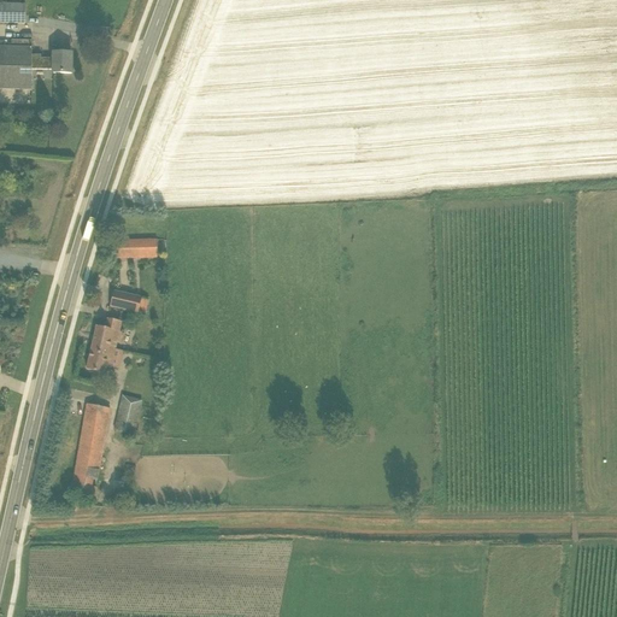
[(0,23),(25,24),(25,5),(0,4),(0,23)]
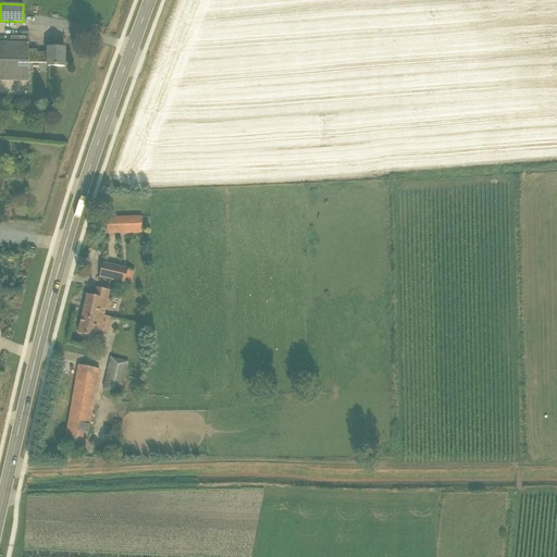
[(0,42),(0,81),(28,82),(28,63),(29,50),(29,37),(11,36),(11,42),(0,42)]
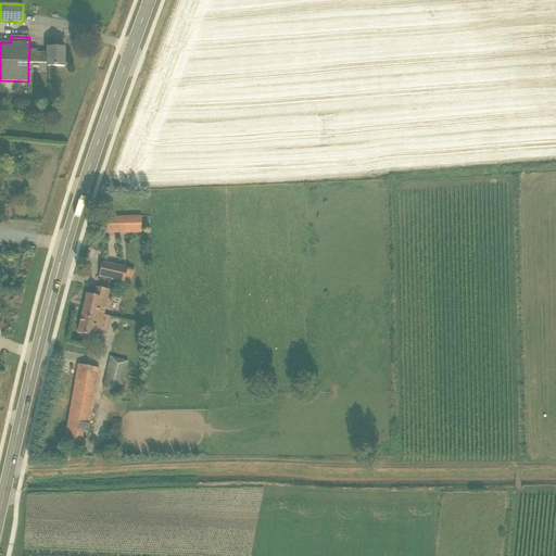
[(37,50),(29,50),(28,63),(48,63),(48,66),(64,66),(65,49),(48,49),(48,53),(37,53),(37,50)]
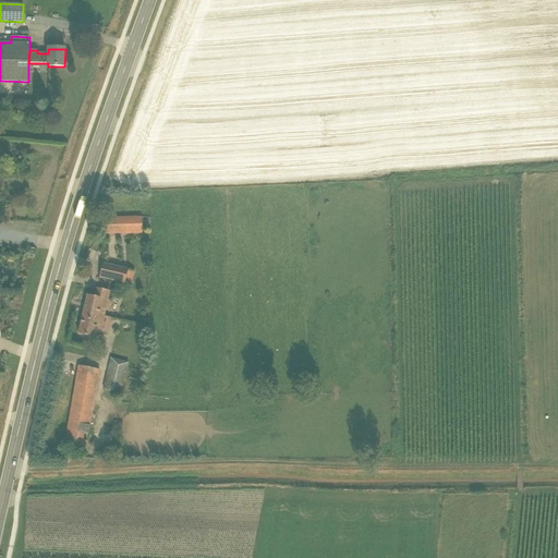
[(102,218),(102,234),(143,233),(142,217),(102,218)]
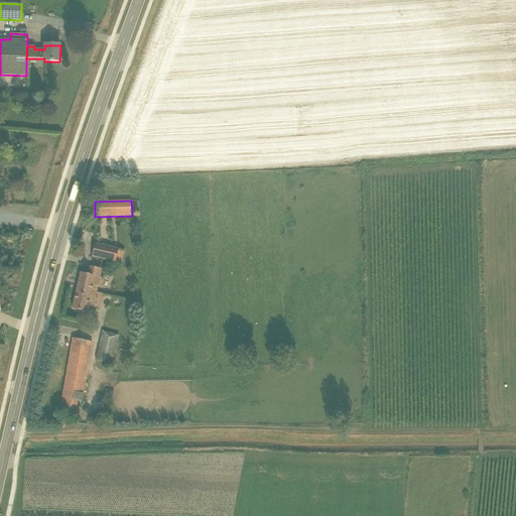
[(93,257),(102,259),(121,263),(124,251),(119,250),(119,249),(105,246),(96,244),(93,257)]
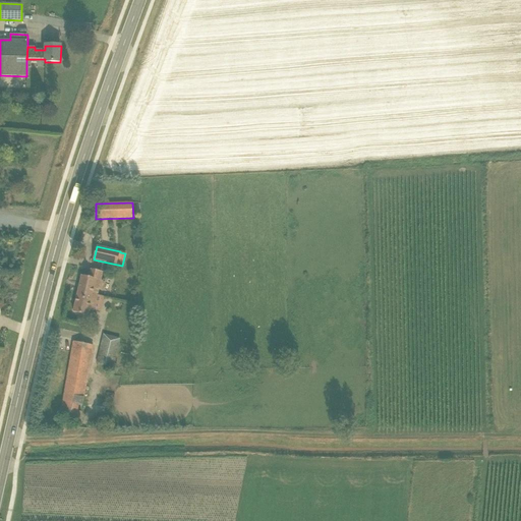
[(94,310),(97,296),(99,289),(102,290),(104,282),(101,281),(103,272),(91,270),(89,278),(81,276),(73,312),(88,315),(89,309),(94,310)]
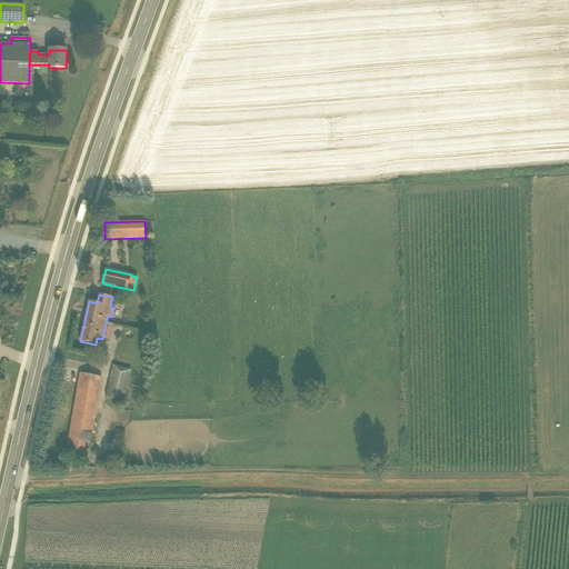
[(105,397),(123,401),(131,369),(112,365),(105,397)]
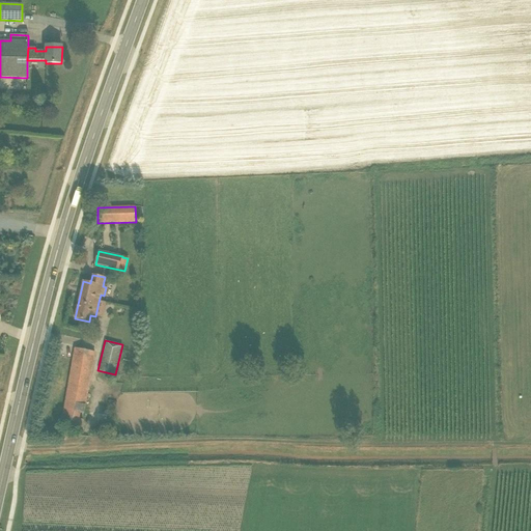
[(83,414),(94,352),(75,348),(61,424),(81,427),(82,420),(80,420),(81,414),(83,414)]
